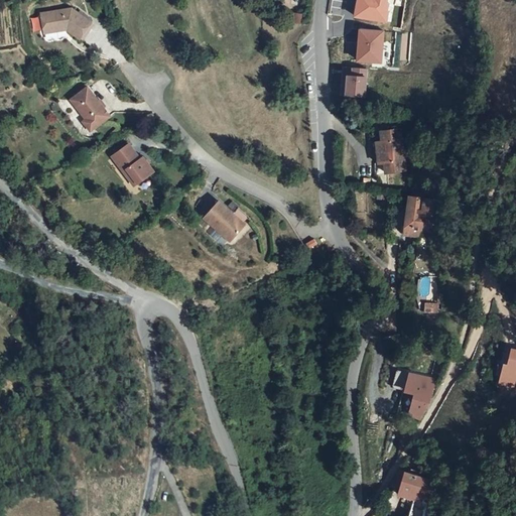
[(358,0),(355,16),(385,22),(390,0),(358,0)]
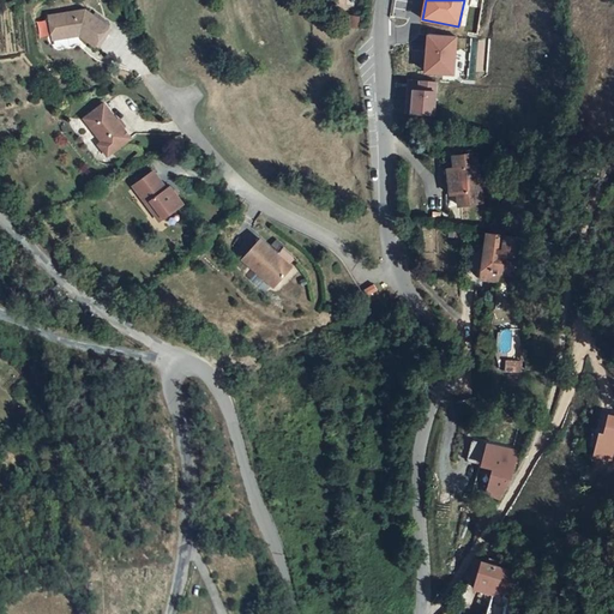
[(85,10),(48,16),(54,41),(80,35),(95,46),(109,26),(85,10)]
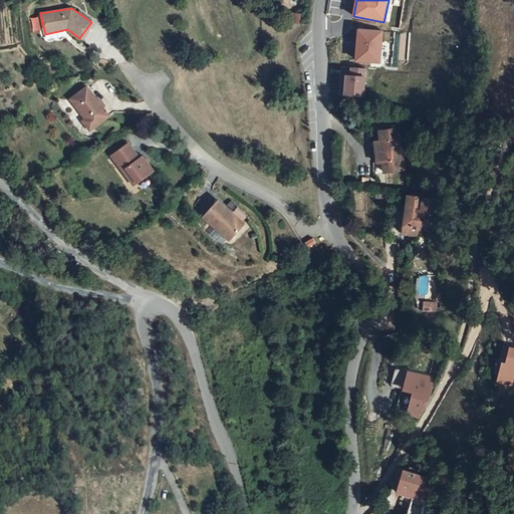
[(301,14),(293,13),(291,24),(299,25),(301,14)]
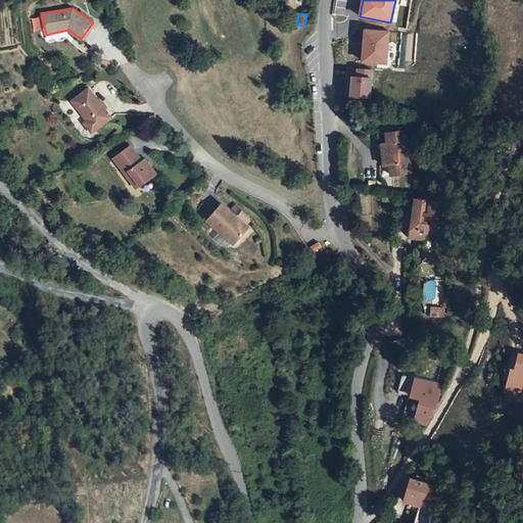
[(366,27),(362,61),(387,64),(392,31),(366,27)]
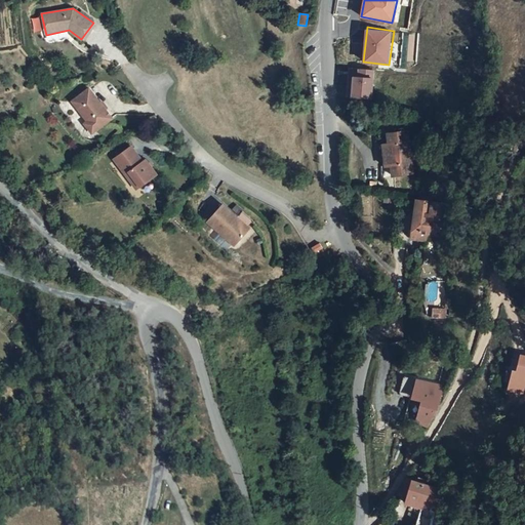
[(369,71),(346,67),(344,80),(341,94),(365,98),(369,71)]
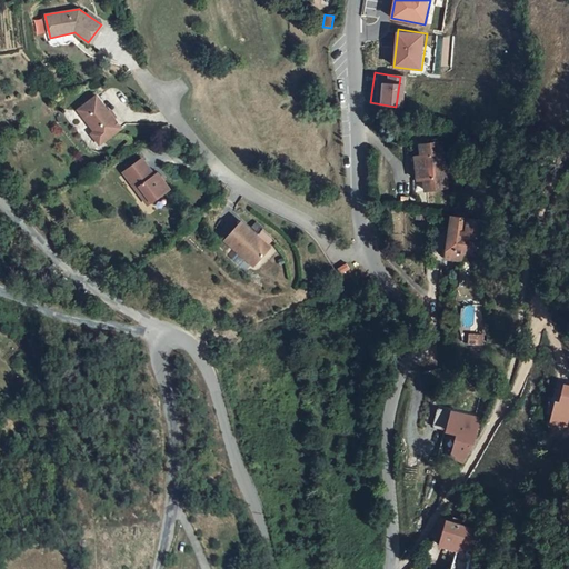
[(97,98),(78,112),(93,135),(102,147),(121,132),(97,98)]
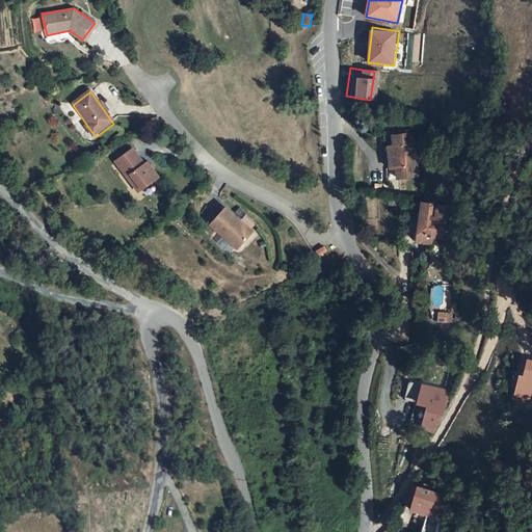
[(87,126),(84,129),(92,139),(96,137),(87,126)]
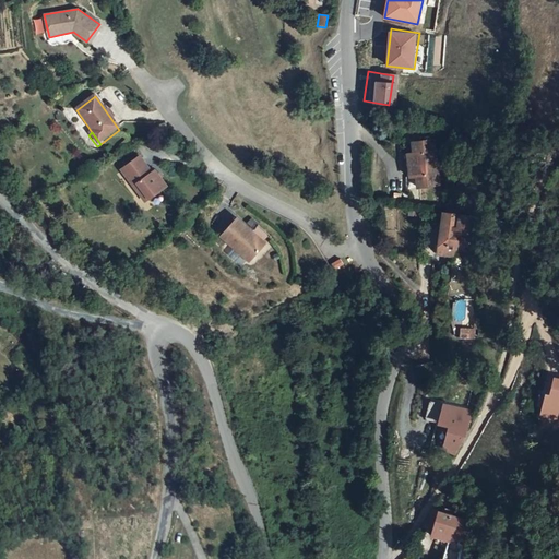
[(438,185),(438,140),(416,140),(416,152),(409,152),(409,175),(416,175),(416,185),(438,185)]
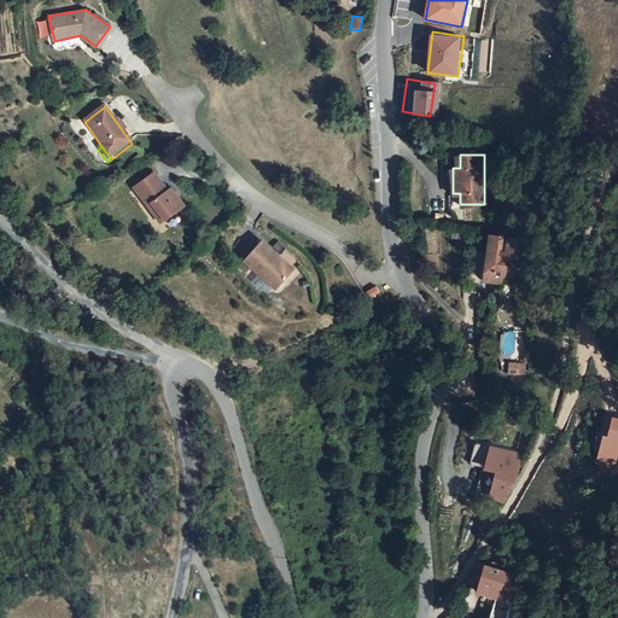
[(165,192),(151,174),(132,188),(152,215),(156,213),(162,221),(181,207),(168,190),(165,192)]
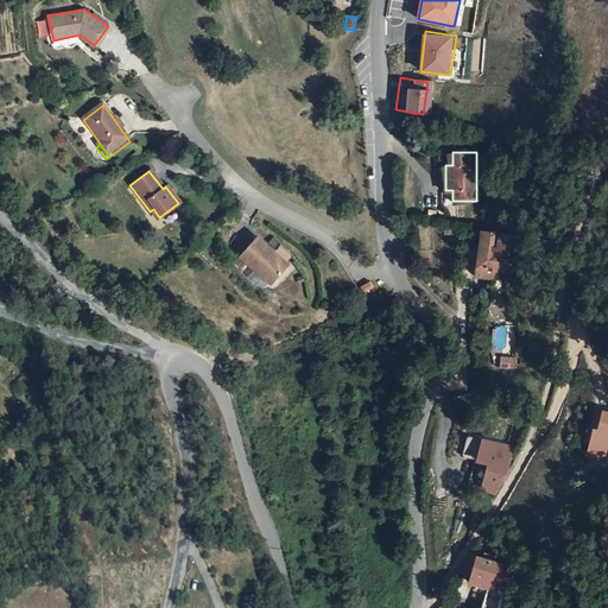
[(153,209),(150,211),(156,221),(159,217),(153,209)]
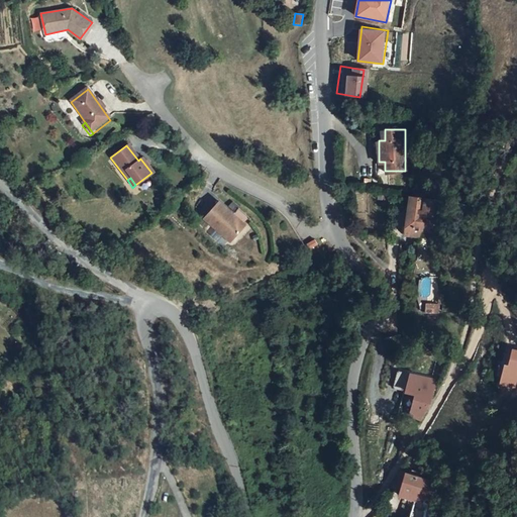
[(408,194),(403,234),(422,236),(423,232),(433,233),(435,214),(424,213),(427,196),(408,194)]
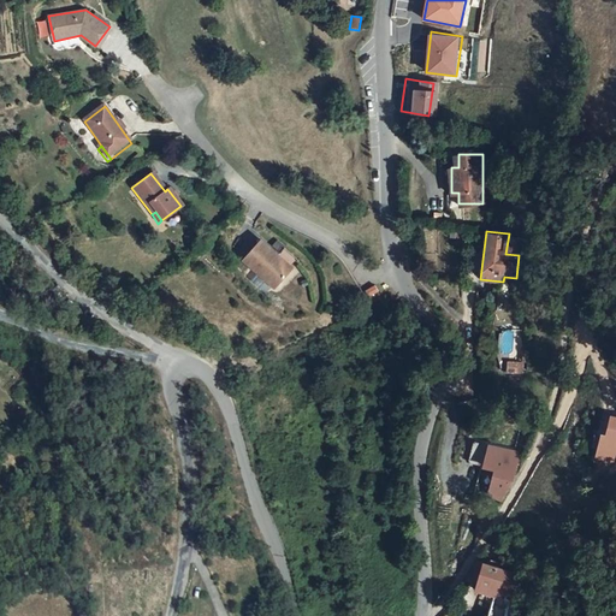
[(521,235),(509,234),(505,254),(519,255),(521,235)]
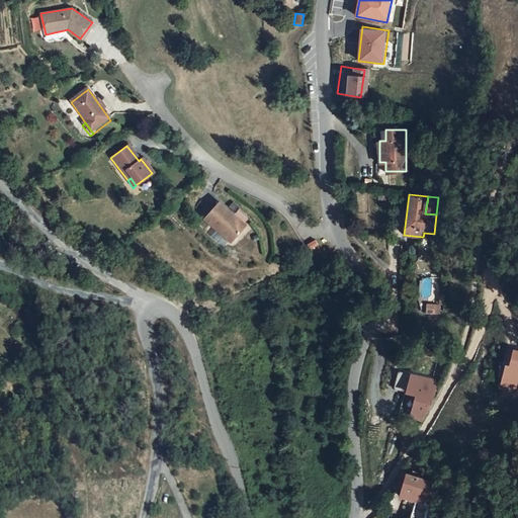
[(232,216),(218,203),(202,221),(229,244),(249,221),(237,209),(232,216)]
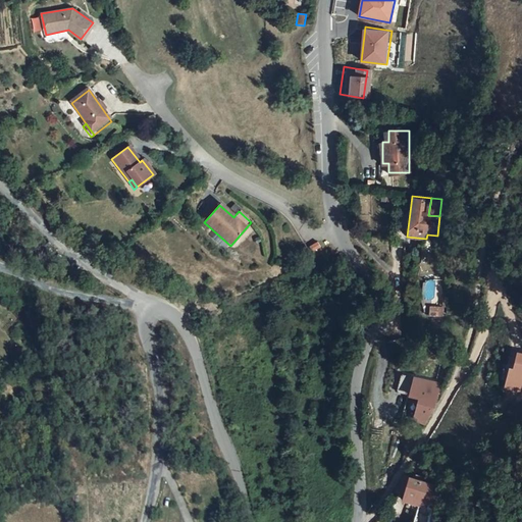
[(398,331),(402,346),(416,343),(413,327),(398,331)]
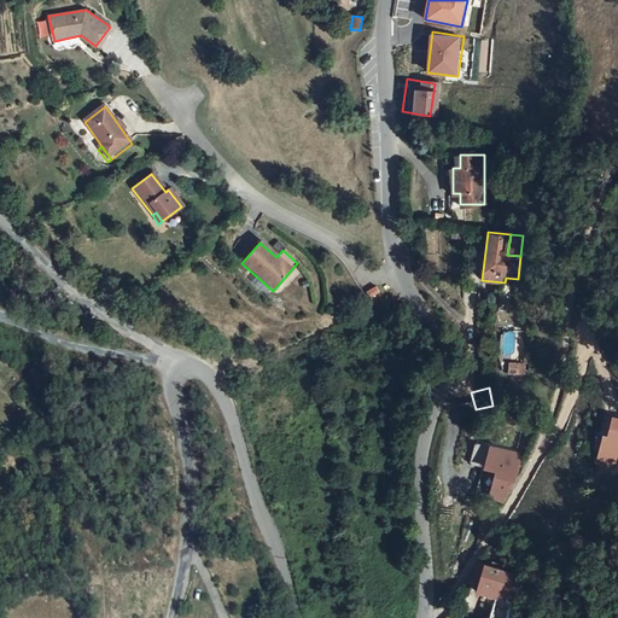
[(608,421),(605,437),(613,438),(617,423),(608,421)]
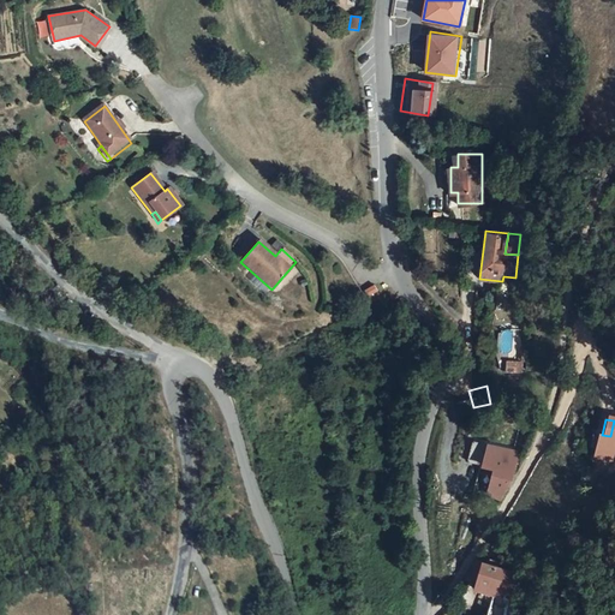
[(512,458),(513,451),(489,447),(484,469),(495,471),(488,495),(500,501),(509,482),(517,464),(515,458),(512,458)]
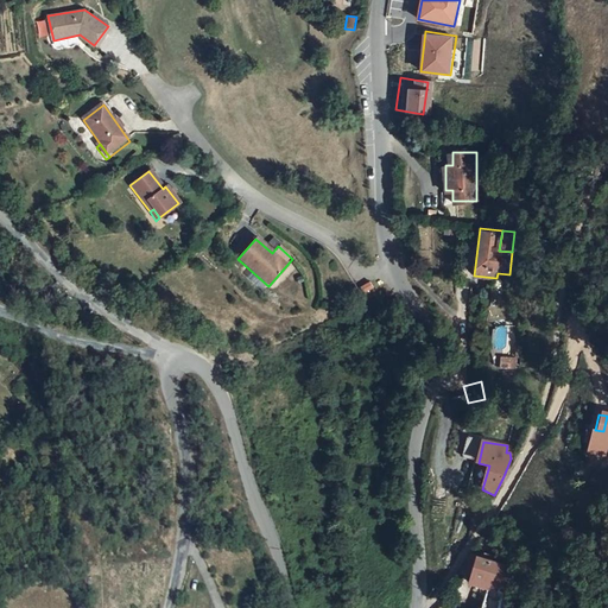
[(510,564),(506,555),(477,545),(474,567),(473,571),(493,576),(488,606),(476,603),(473,607),(501,607),(507,593),(502,591),(510,564)]
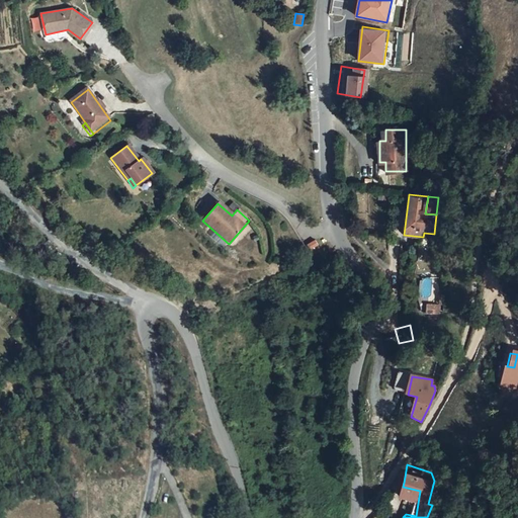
[(404,483),(398,481),(391,490),(387,495),(399,499),(403,487),(404,483)]
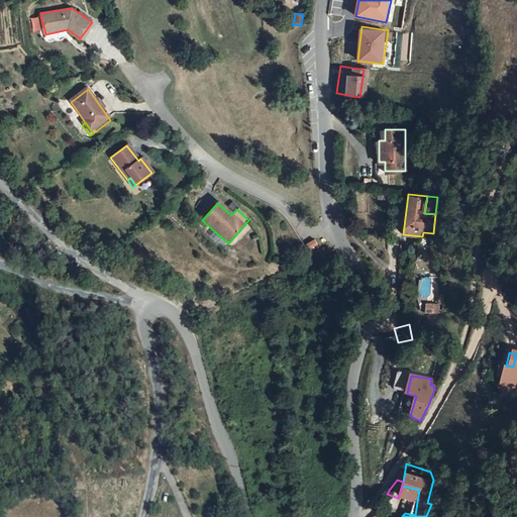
All buildings are outlined.
